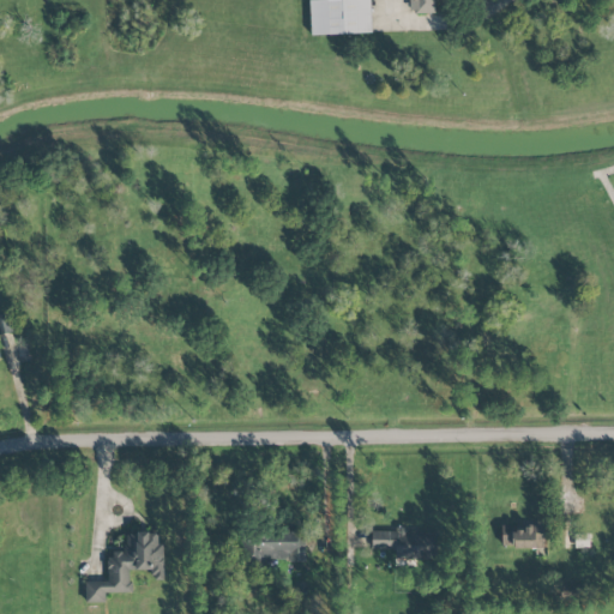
[(372,34),(369,0),(309,0),(311,36),(372,34)]
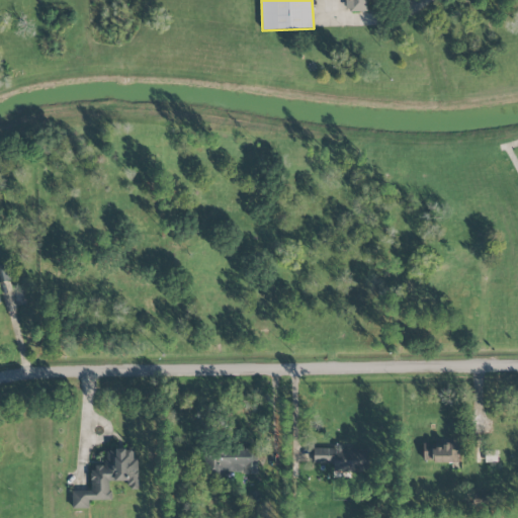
[(346,0),(346,11),(368,10),(367,0),(346,0)]
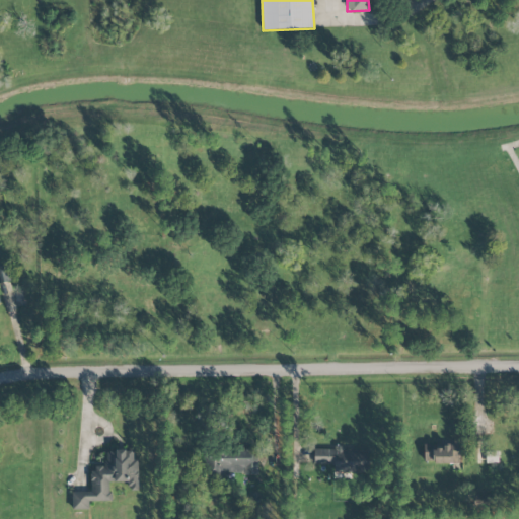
[(424,464),(460,463),(459,445),(423,446),(424,464)]
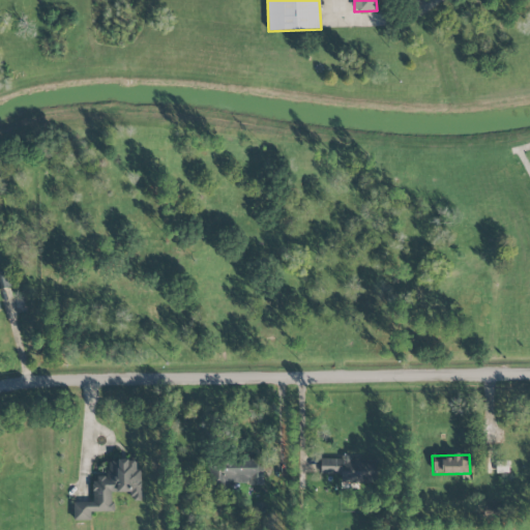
[(377,459),(321,458),(321,474),(342,474),(342,482),(377,483),(377,459)]
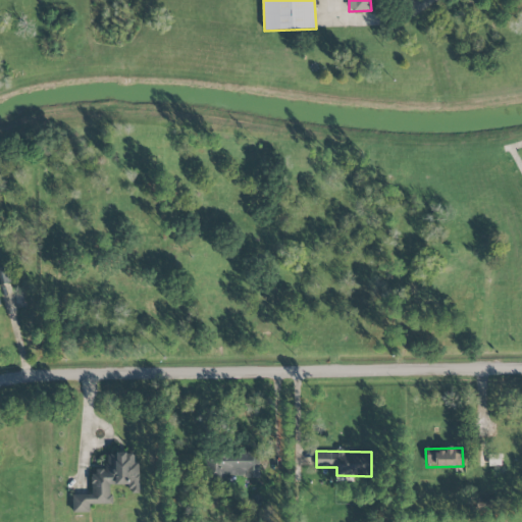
[(92,493),(72,493),(72,513),(89,512),(89,505),(111,504),(111,485),(128,484),(128,493),(139,493),(138,453),(106,454),(106,468),(92,469),(92,493)]
